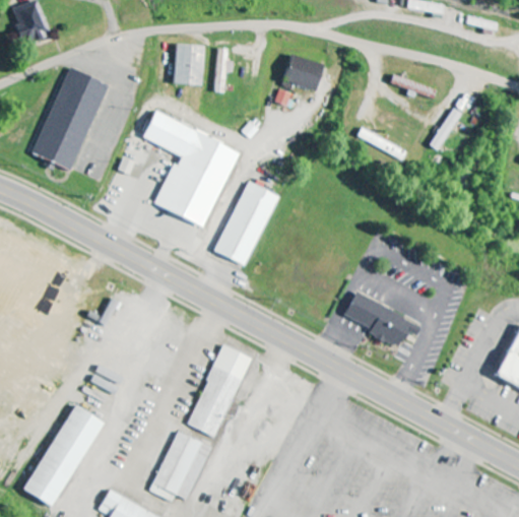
[(50,33),(39,0),(33,0),(14,7),(19,22),(14,24),(21,43),(50,33)]
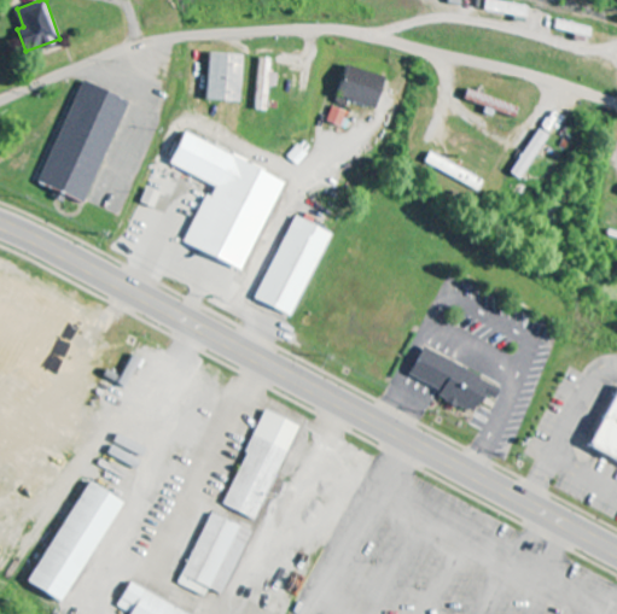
[(534,5),(508,0),(489,0),(488,9),(531,17),(534,5)]
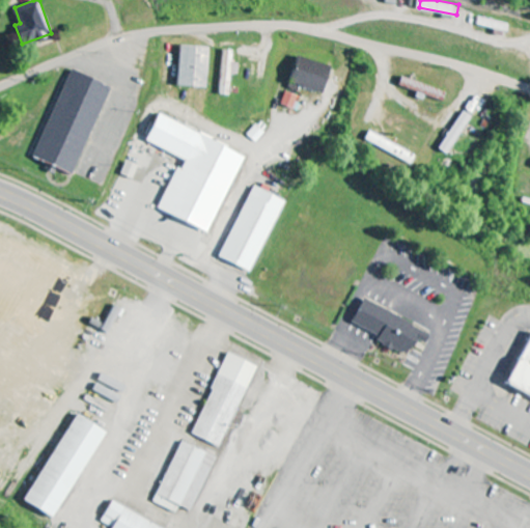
[(510,29),(511,20),(480,16),(479,25),(510,29)]
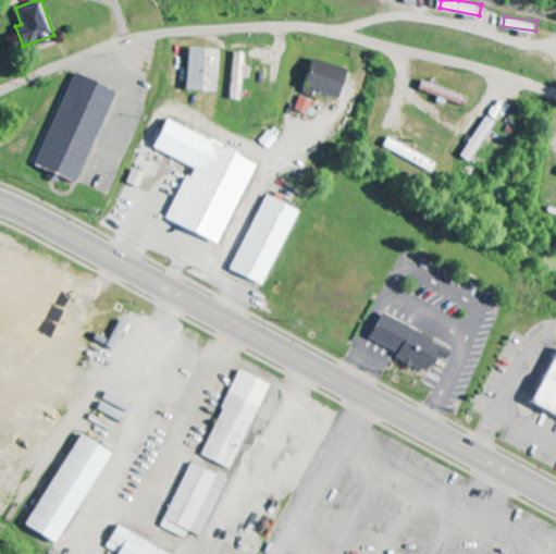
[(187,89),(219,90),(221,48),(189,47),(187,89)]
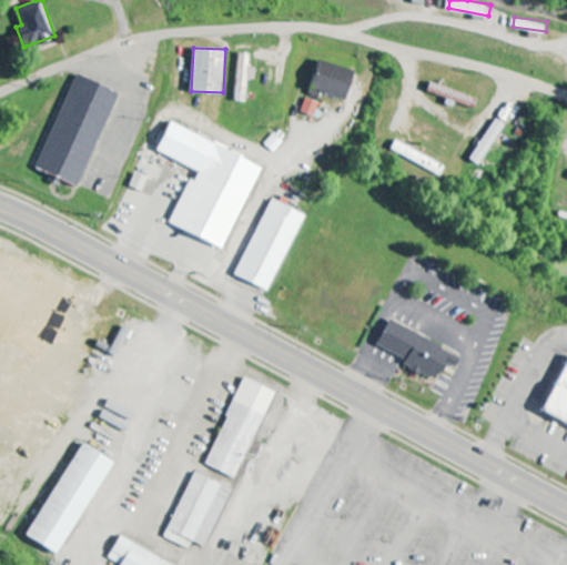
[(256,66),(252,66),(252,51),(240,51),(238,100),(249,100),(250,77),(256,78),(256,66)]
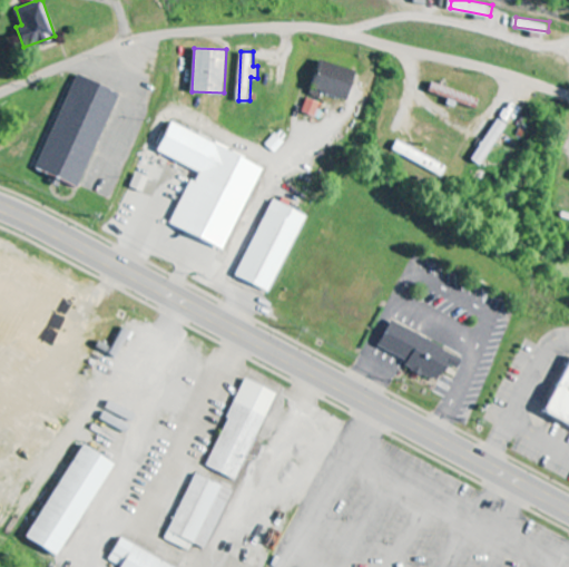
[(356,70),(321,58),(312,86),(346,98),(356,70)]
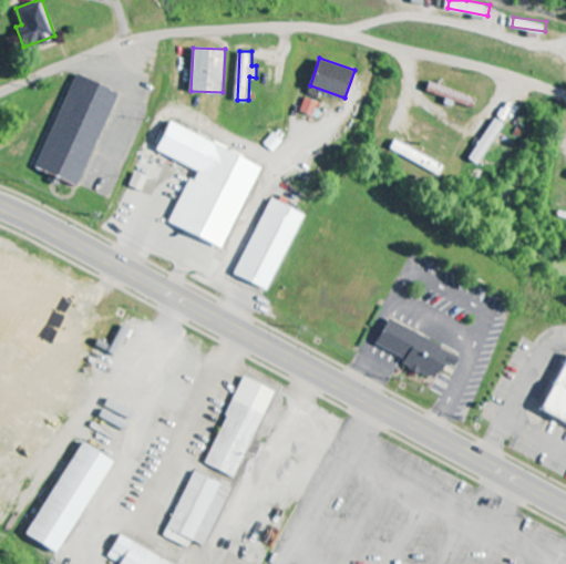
[(119,91),(75,72),(35,168),(79,186),(119,91)]
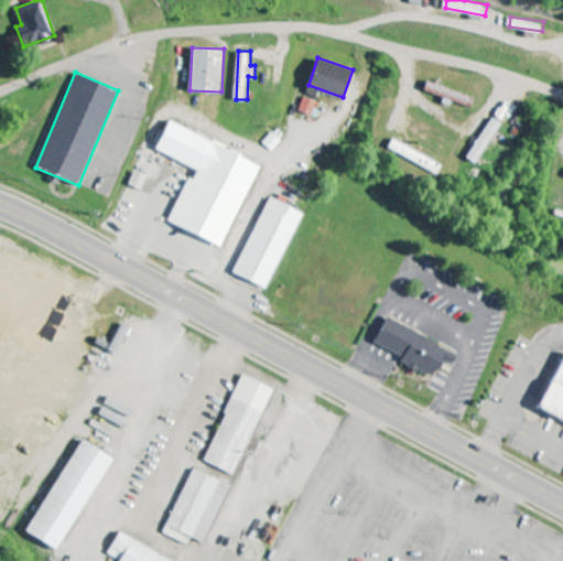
[(475,96),(428,79),(423,89),(472,106),(475,96)]
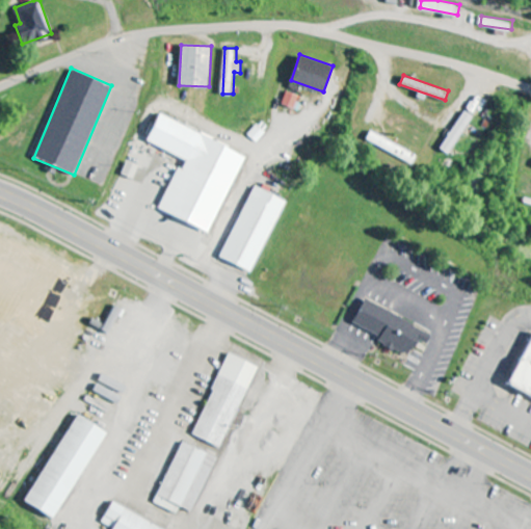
[(300,95),(288,89),(284,103),(295,107),(300,95)]
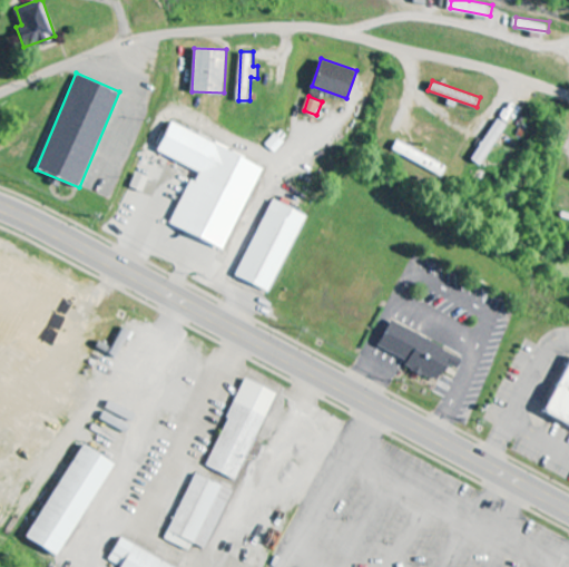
[(470,157),(479,164),(507,124),(498,117),(470,157)]
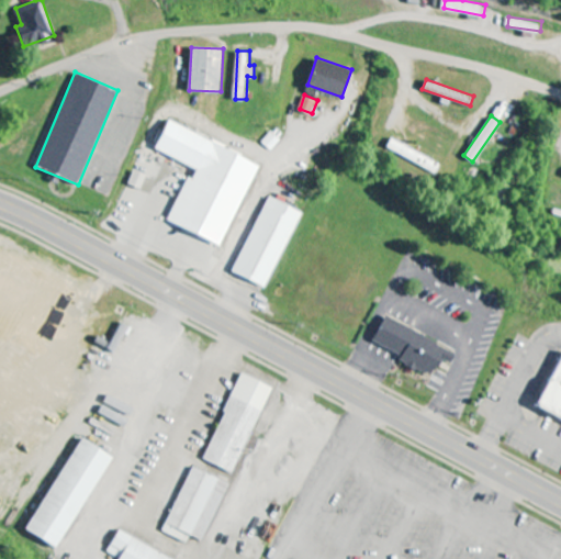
[(220,246),(259,161),(167,119),(154,148),(192,166),(167,222),(220,246)]
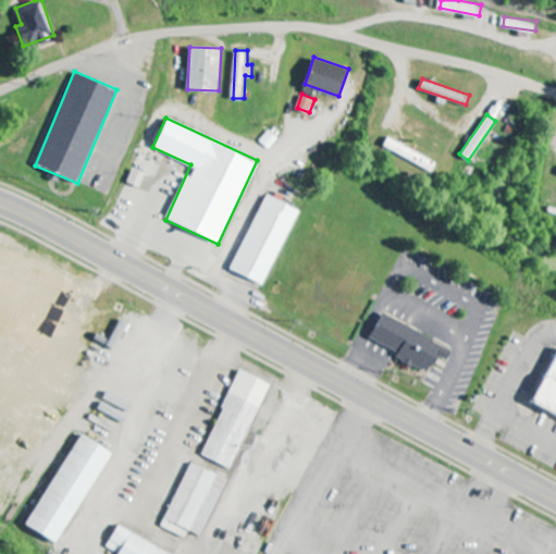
[(436,160),(386,136),(382,146),(431,169),(436,160)]
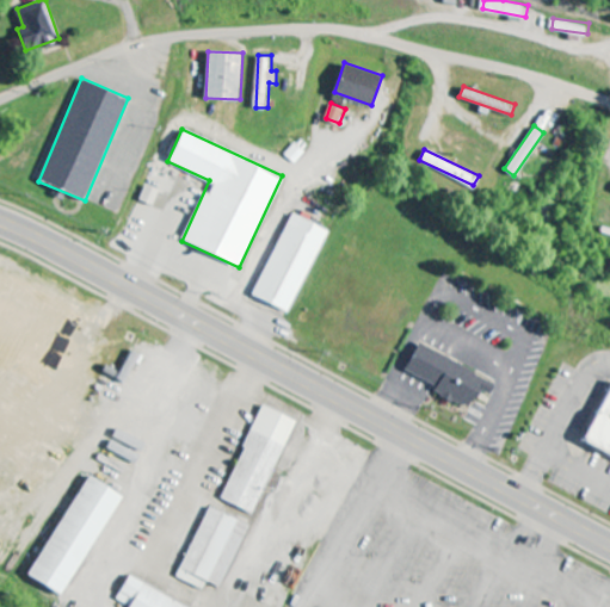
[(252,295),(289,311),(328,229),(291,211),(252,295)]
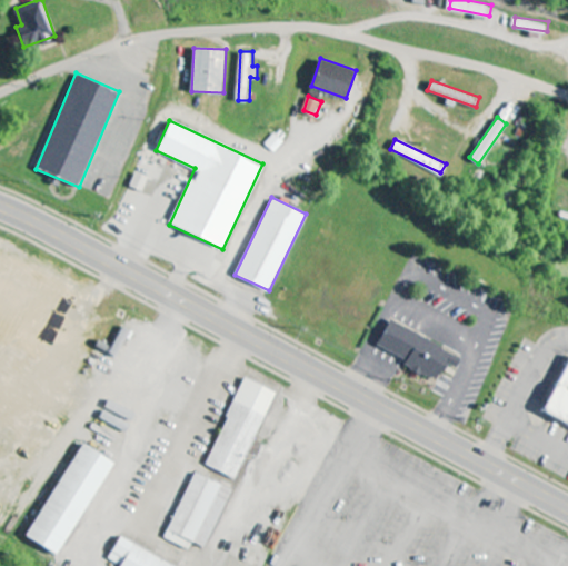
[(377,345),(407,358),(404,365),(438,379),(445,361),(456,366),(461,353),(387,320),(377,345)]
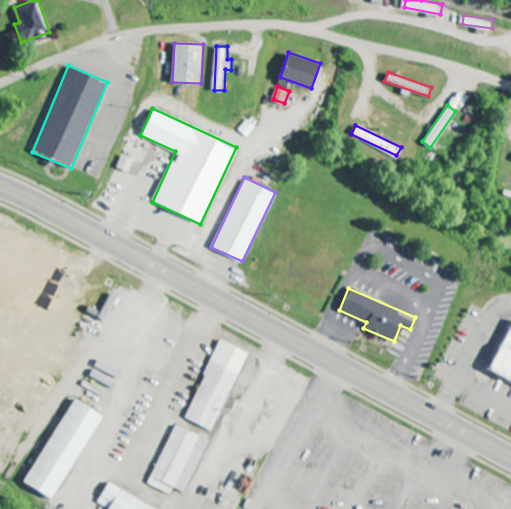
[(106,320),(118,297),(109,292),(97,316),(106,320)]
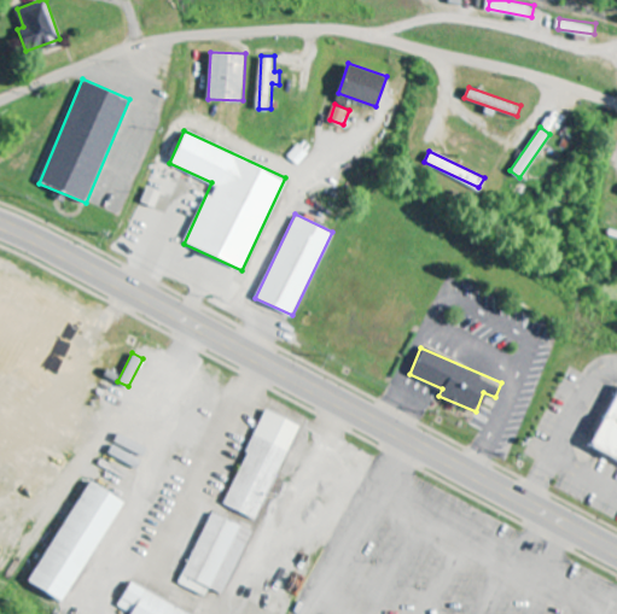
[(616,395),(592,443),(616,455),(616,395)]
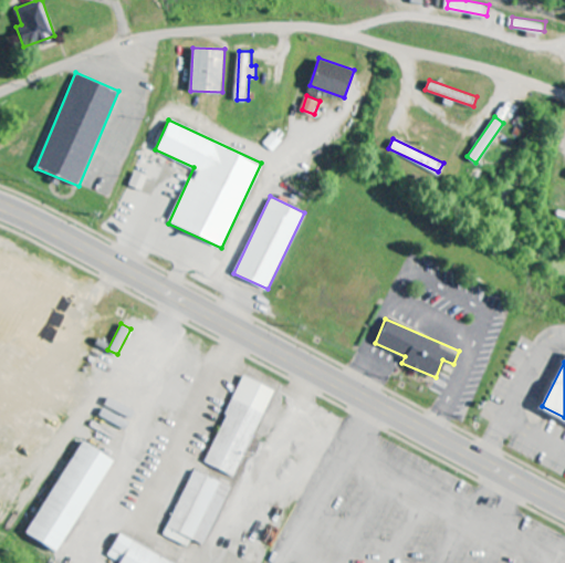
[(273,387),(242,375),(205,462),(236,476),(273,387)]
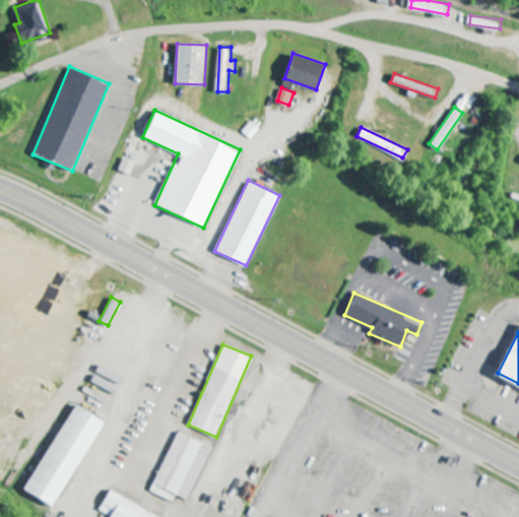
[(23,492),(54,508),(100,419),(69,403),(23,492)]
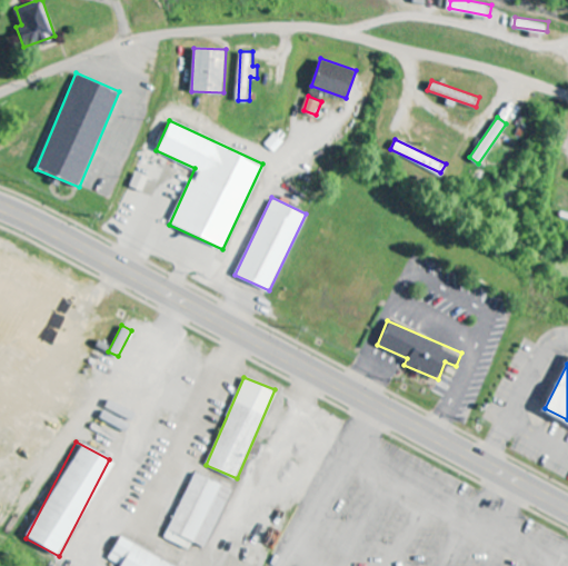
[(229,487),(192,472),(165,538),(188,547),(191,542),(205,547),(229,487)]
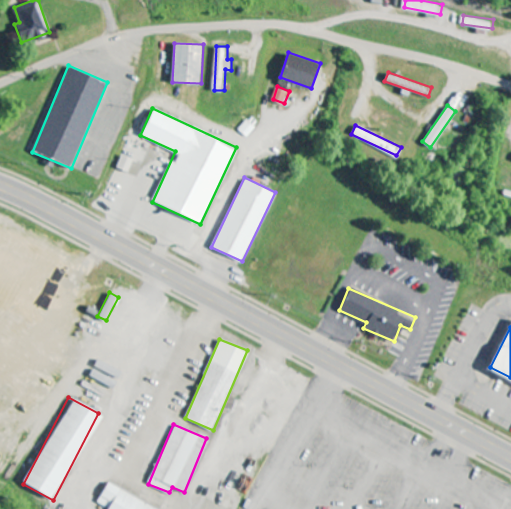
[(162,508),(105,482),(96,501),(107,506),(105,508),(162,508)]
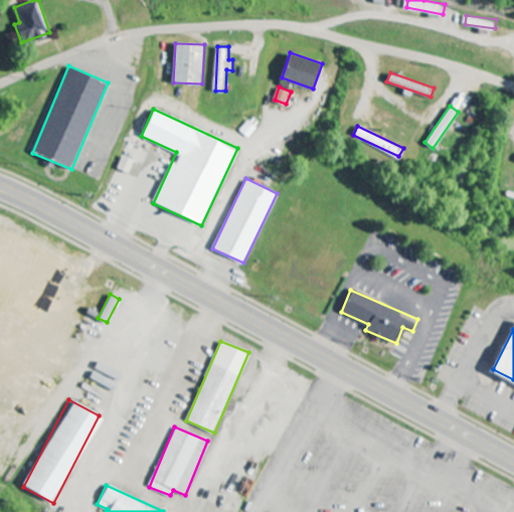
All buildings are outlined.
